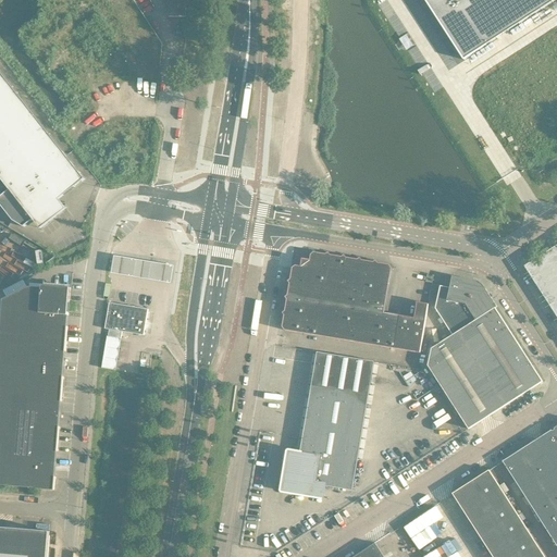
[(170,0),(170,16),(187,16),(187,0),(170,0)]
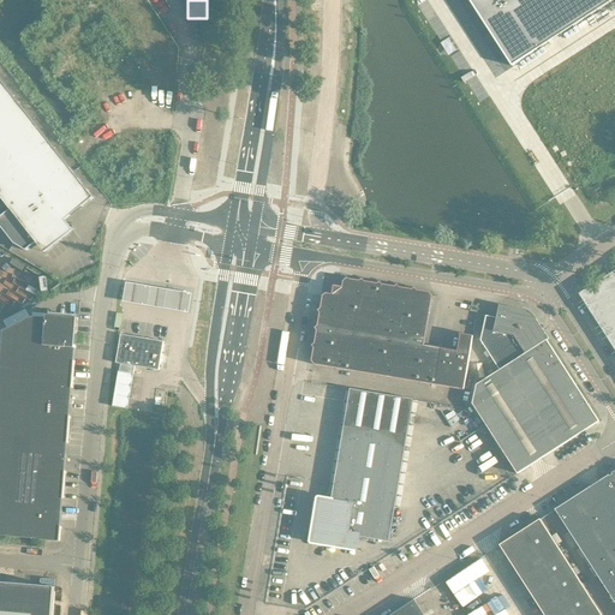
[(471,0),(513,65),(613,0),(471,0)]
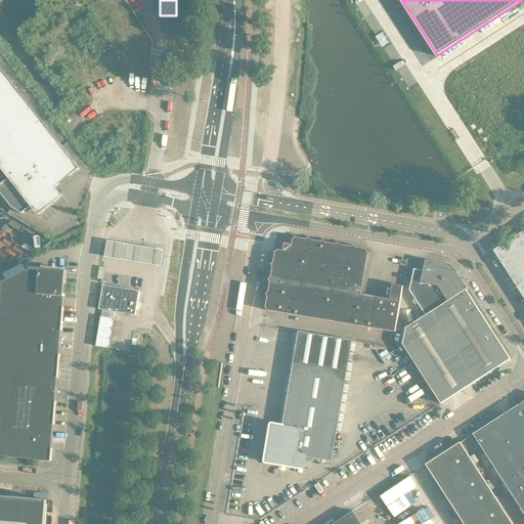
[(78,166),(0,66),(0,167),(9,179),(0,185),(0,191),(12,208),(23,214),(31,207),(38,215),(61,195),(54,186),(78,166)]
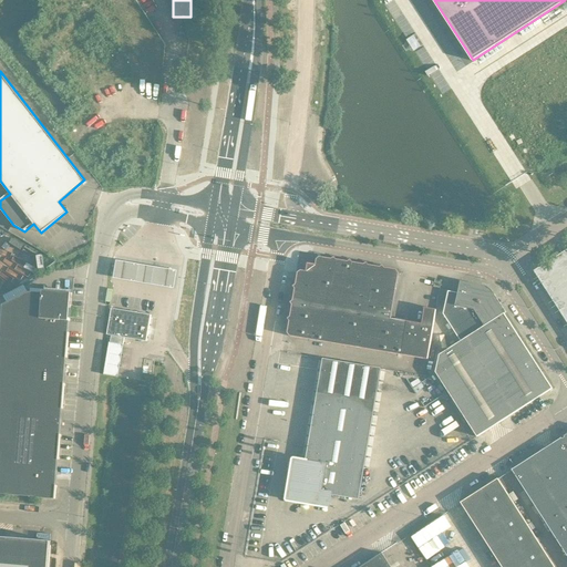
[(566,250),(535,271),(566,321),(566,250)]
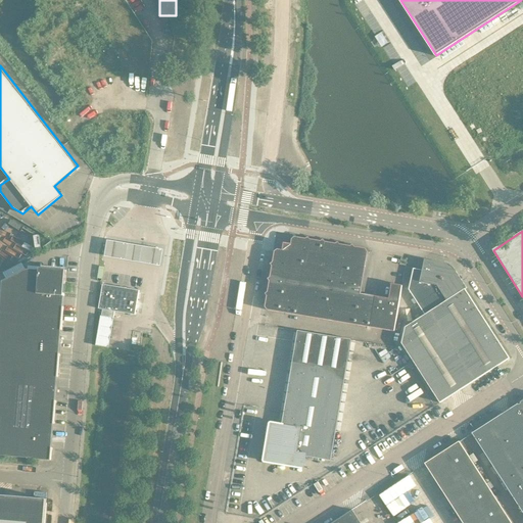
[(361,294),(368,251),(366,249),(354,247),(353,244),(350,246),(340,244),(338,242),(336,244),(325,242),(324,240),(321,241),(311,239),(308,237),(305,239),(295,237),(292,239),(291,244),(283,250),(278,249),(275,251),(273,263),(271,264),(273,267),(271,277),(269,279),(270,281),(269,292),(266,294),(268,296),(266,306),(268,310),(394,331),(402,286),(392,284),(389,299),(361,294)]
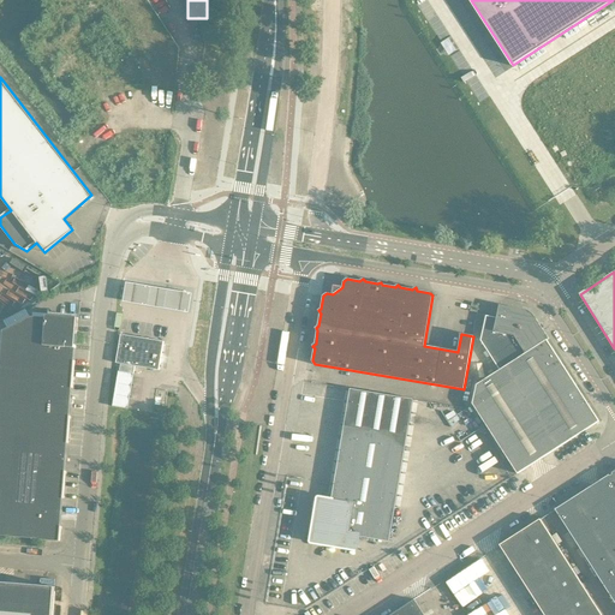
[(168,292),(126,285),(124,304),(165,310),(190,314),(192,296),(168,292)]
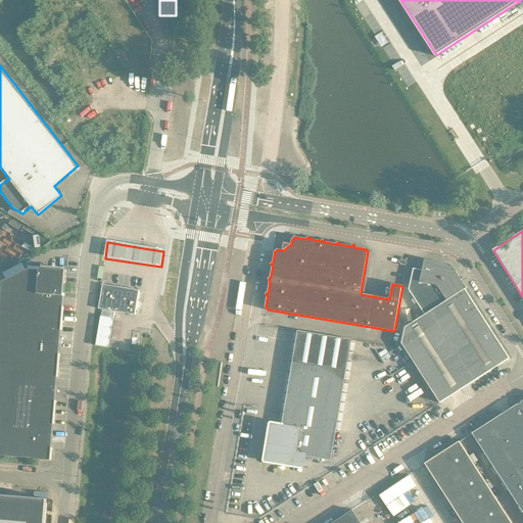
[(467,288),(454,268),(448,265),(425,258),(422,270),(414,269),(409,289),(425,315),(406,327),(401,343),(440,402),(510,359),(465,289),(467,288)]
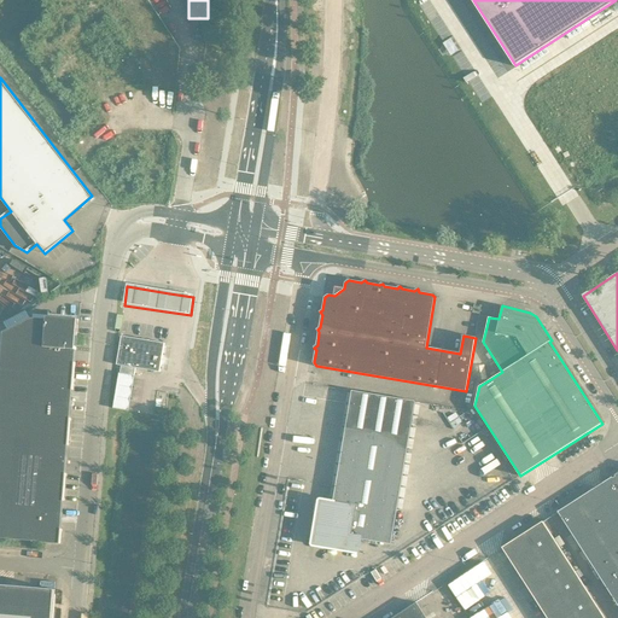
[(76,348),(79,319),(47,316),(47,320),(48,320),(46,345),(76,348)]
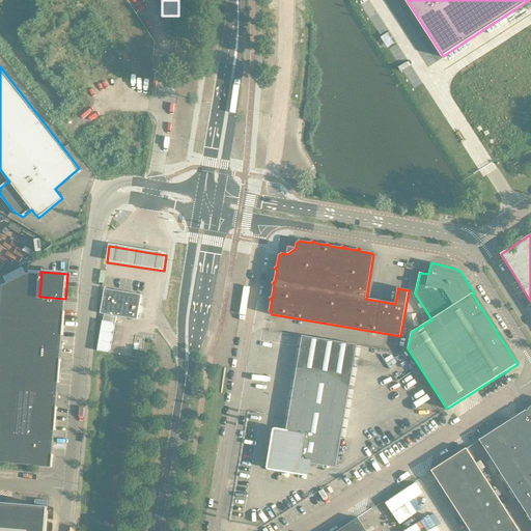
[(39,297),(42,275),(40,275),(26,274),(3,286),(2,294),(39,297)]
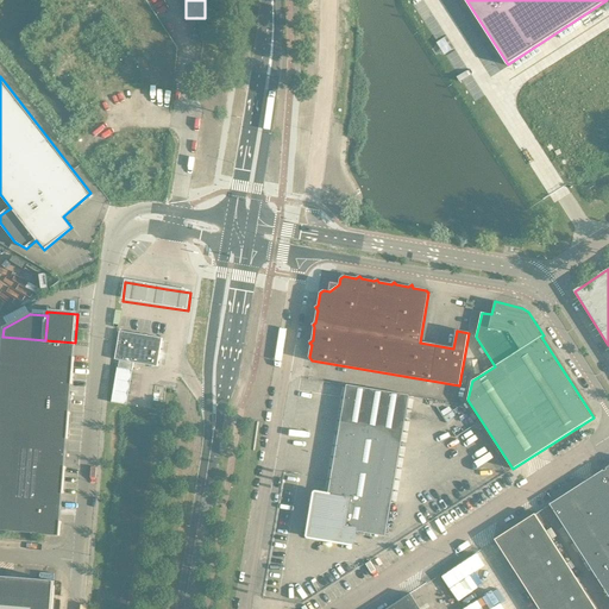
[(119,333),(115,359),(157,366),(162,340),(162,338),(159,338),(158,338),(123,332),(121,332),(121,331),(119,331),(119,333)]
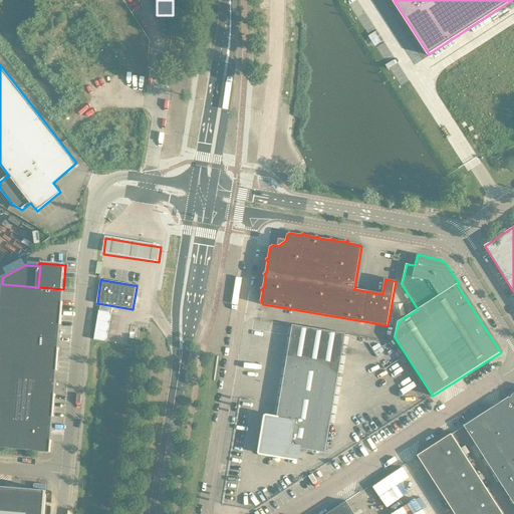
[(62,312),(62,301),(63,289),(38,287),(2,284),(0,308),(62,312)]
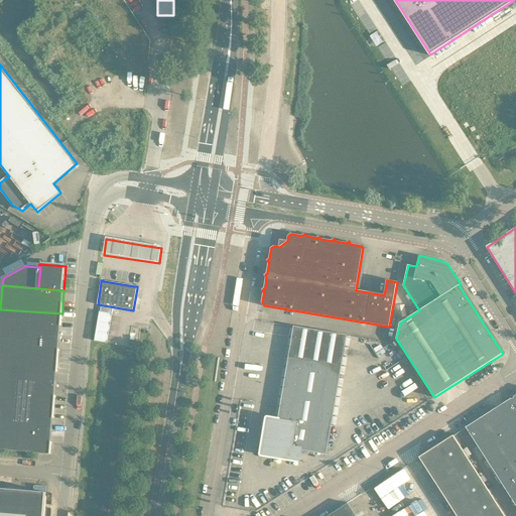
[(0,332),(59,337),(60,326),(61,326),(62,313),(0,309),(0,311),(0,332)]
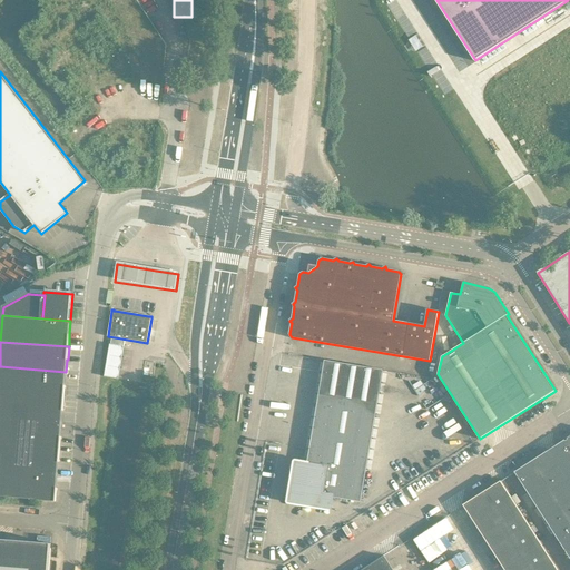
[(125,349),(110,345),(105,379),(119,381),(125,349)]
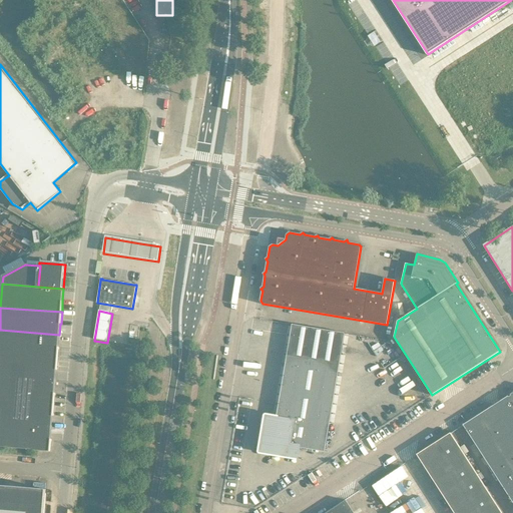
[(263,438),(261,451),(298,457),(300,447),(325,452),(345,334),(293,325),(277,418),(267,416),(265,430),(263,430),(262,431),(263,431),(262,437),(261,437),(263,438)]
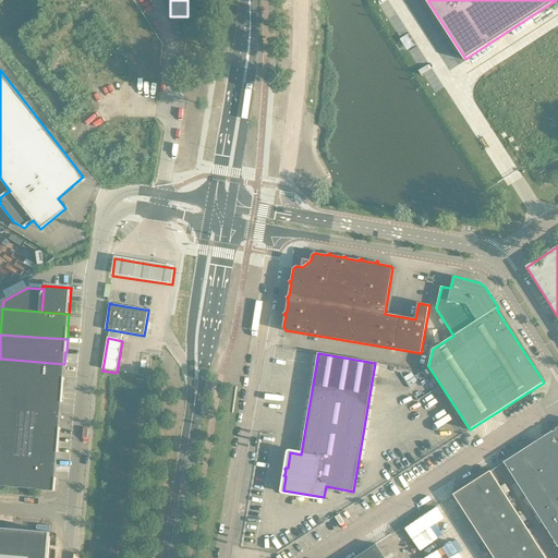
[(0,384),(63,390),(64,377),(63,377),(64,364),(0,359),(0,384)]
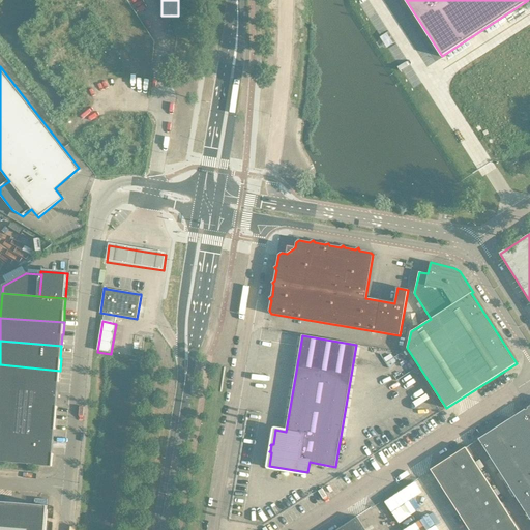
[(0,389),(57,394),(58,382),(59,382),(60,371),(0,364),(0,389)]
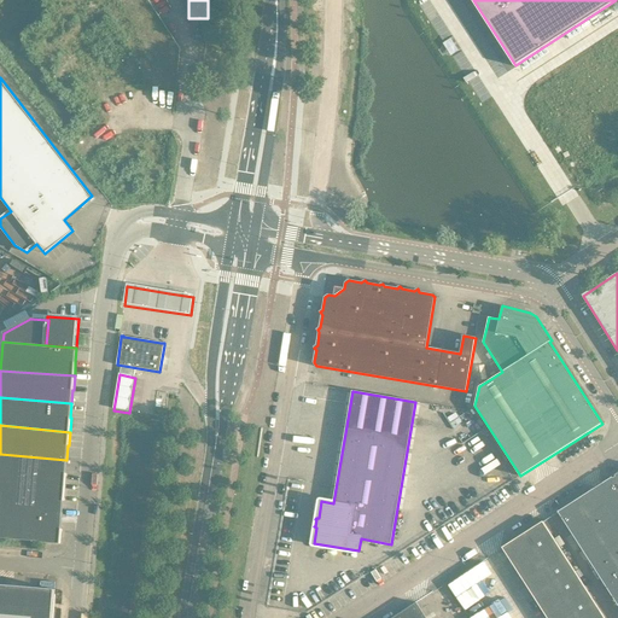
[(65,473),(66,461),(66,460),(0,454),(0,482),(65,488),(66,473),(65,473)]
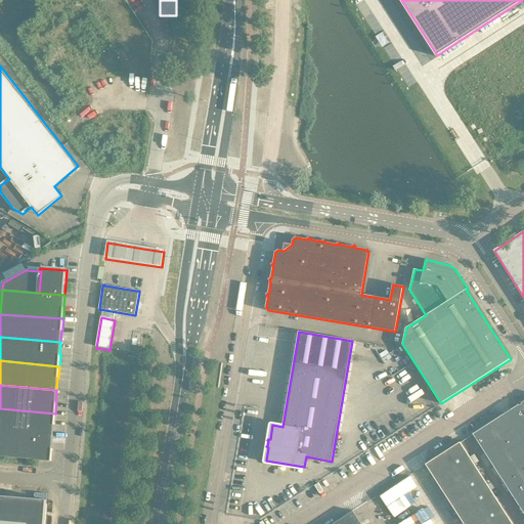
[(523,401),(521,402),(522,403),(520,405),(519,404),(473,434),(523,513),(523,401)]
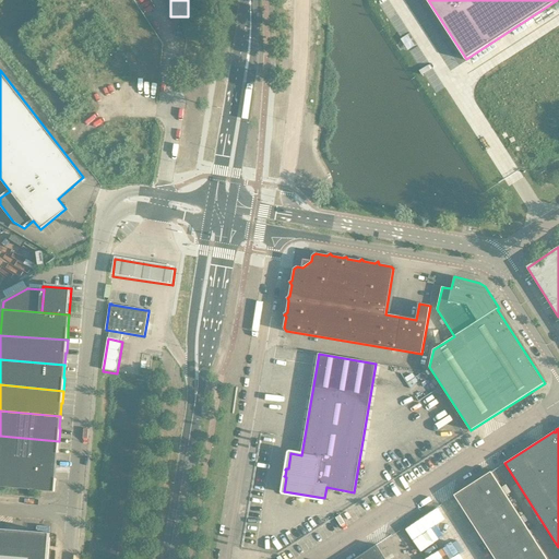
[(0,461),(57,466),(58,453),(59,441),(0,436),(0,461)]
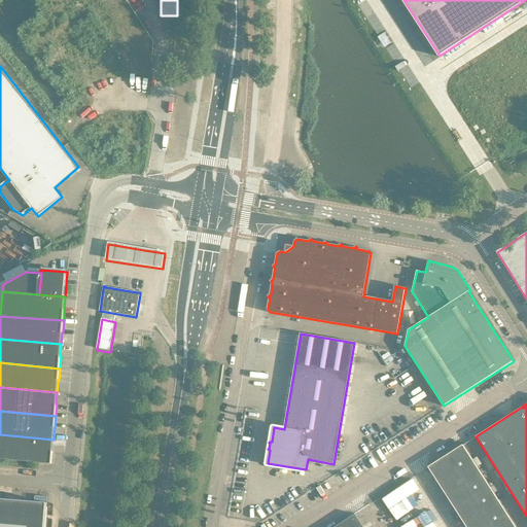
[(53,451),(54,440),(0,434),(0,459),(35,462),(51,464),(53,451)]
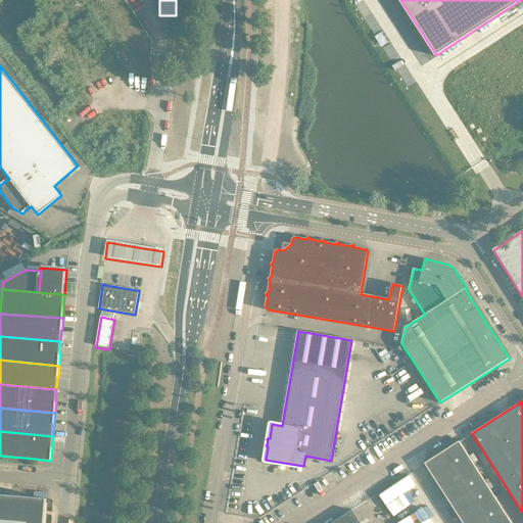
[(512,522),(460,441),(425,463),(463,522),(512,522)]
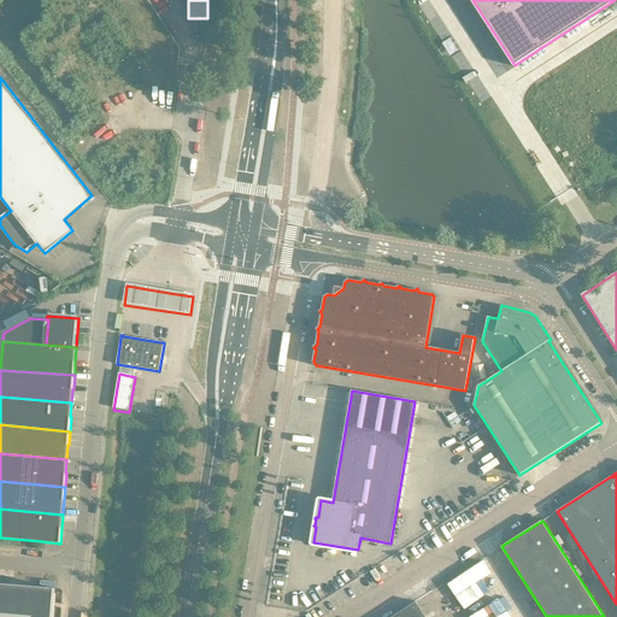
[(448,583),(463,609),(489,593),(481,581),(471,587),(463,574),(448,583)]
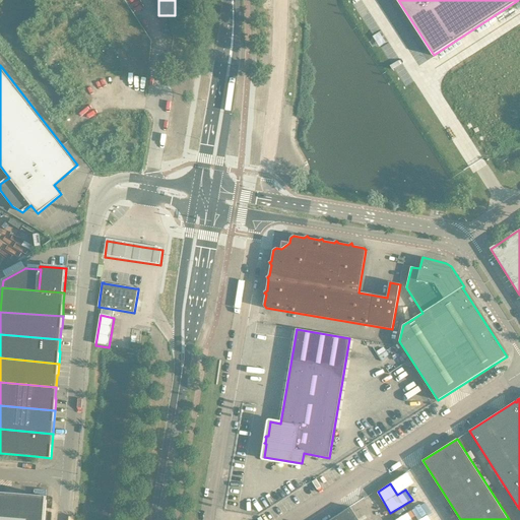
[(44,519),(47,496),(0,492),(0,519),(44,519)]
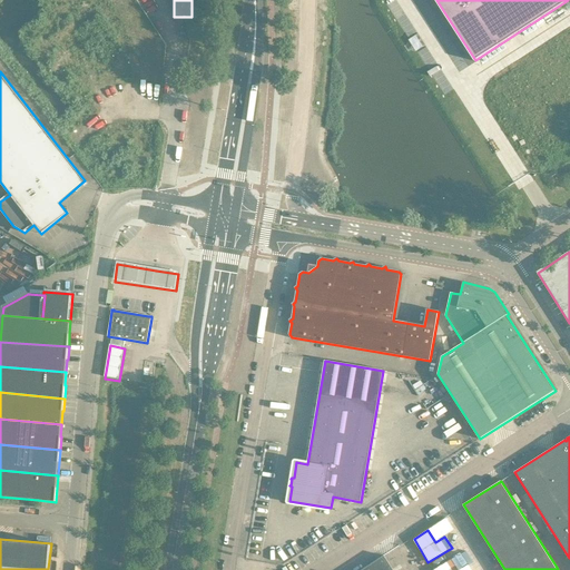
[(393,569),(384,556),(370,564),(362,569),(393,569)]
